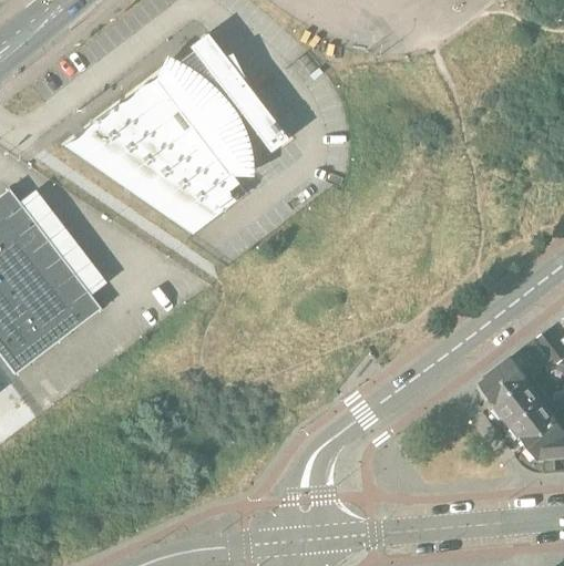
[(194,51),(180,61),(178,62),(173,60),(165,75),(163,72),(161,75),(159,79),(156,80),(153,82),(152,83),(149,84),(146,85),(145,85),(142,88),(141,89),(137,92),(137,93),(135,95),(132,99),(129,101),(126,102),(122,104),(119,105),(115,107),(114,110),(113,111),(111,113),(110,115),(106,117),(105,119),(102,121),(99,122),(95,124),(93,125),(90,127),(88,131),(86,132),(85,134),(83,135),(81,137),(77,141),(73,142),(71,143),(69,144),(67,145),(194,234),(248,193),(231,172),(253,171),(253,165),(253,158),(252,153),(250,146),(248,141),(247,135),(245,130),(242,124),(239,119),(243,115),(272,152),(289,139),(243,79),(208,33),(192,47),(194,51)]
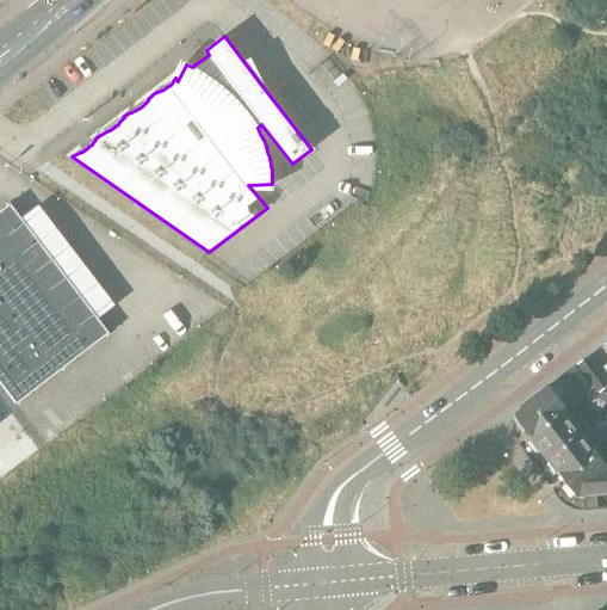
[(111,332),(99,318),(11,203),(0,211),(0,381),(18,404),(111,332)]
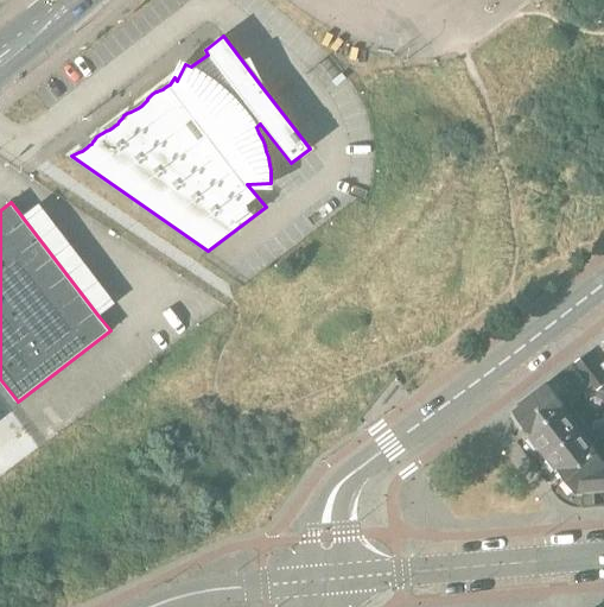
[(587,380),(587,392),(603,379),(603,372),(589,353),(577,362),(590,379),(587,380)]
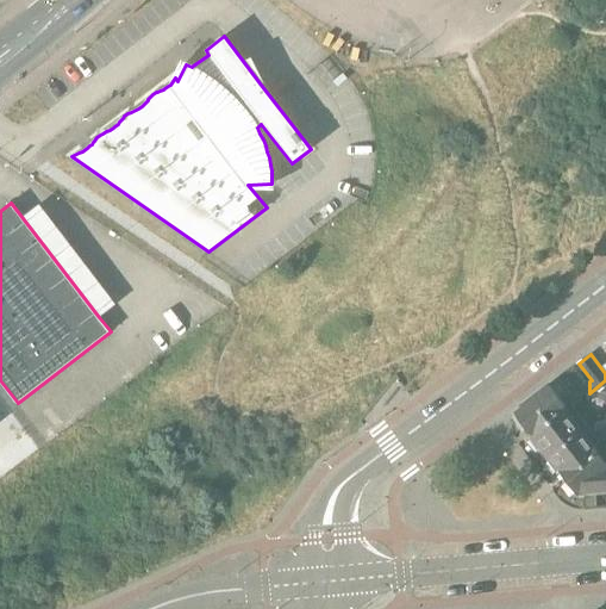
[(529,428),(537,437),(576,406),(575,405),(585,397),(579,389),(573,392),(562,379),(524,408),(525,409),(519,414),(520,416),(518,418),(526,430),(529,428)]
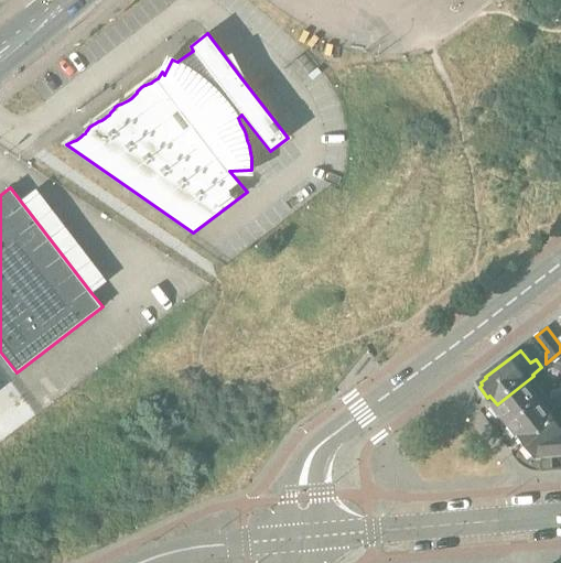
[(560,352),(546,364),(556,363),(560,369),(560,352)]
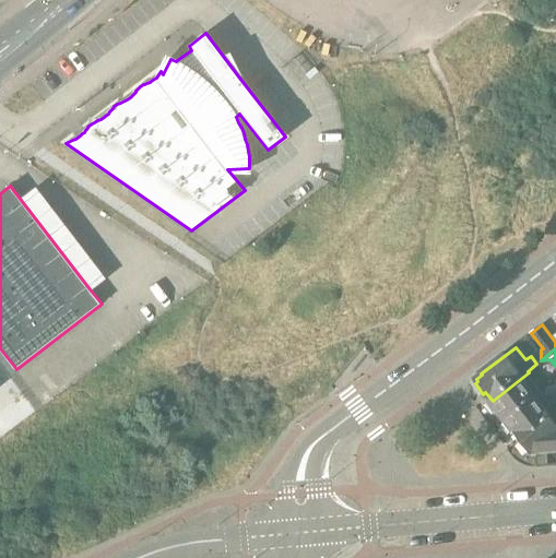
[(544,393),(529,372),(493,401),(489,403),(497,413),(500,411),(508,422),(544,393)]
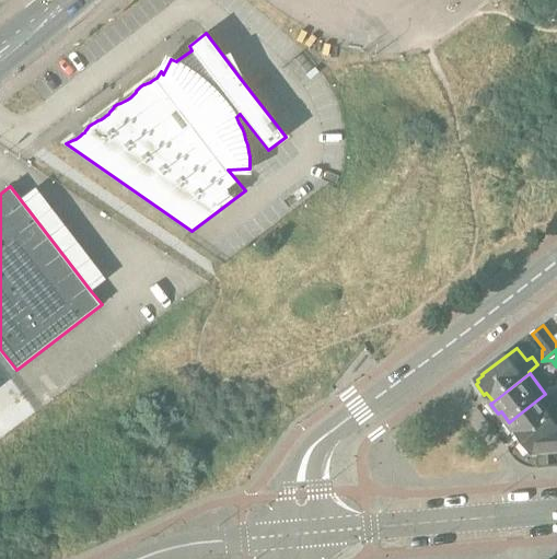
[(556,408),(545,394),(509,422),(506,424),(513,434),(517,432),(524,443),(556,417),(556,408)]
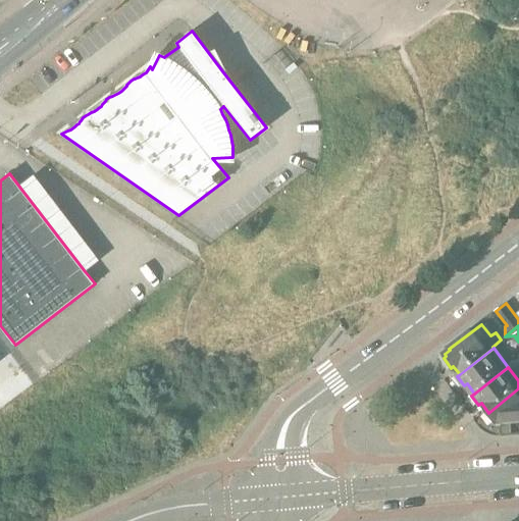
[(518,388),(488,413),(486,414),(494,424),(496,422),(497,423),(503,419),(506,421),(518,420),(518,388)]
